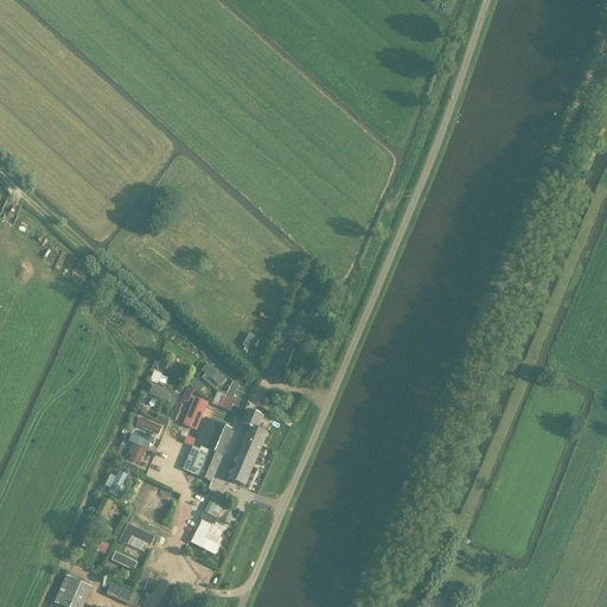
[(63,263),(61,270),(66,272),(70,256),(61,254),(59,262),(63,263)]
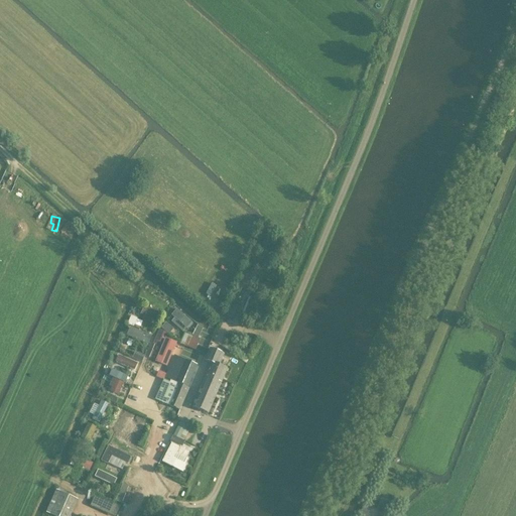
[(270,260),(277,251),(266,243),(264,247),(260,253),(270,260)]
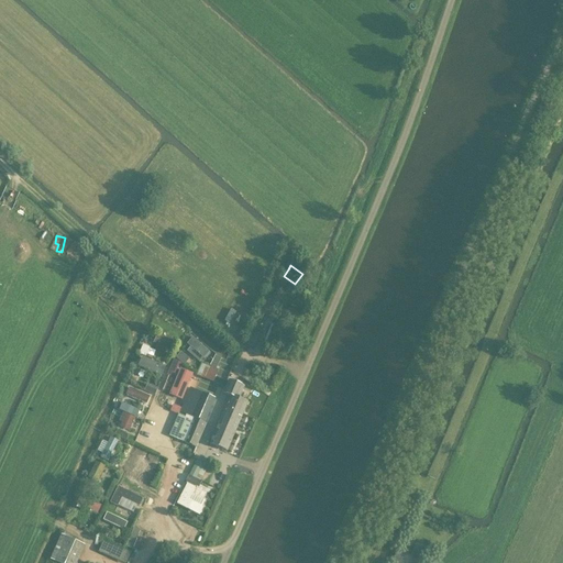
[(276,348),(283,330),(272,324),(264,342),(276,348)]
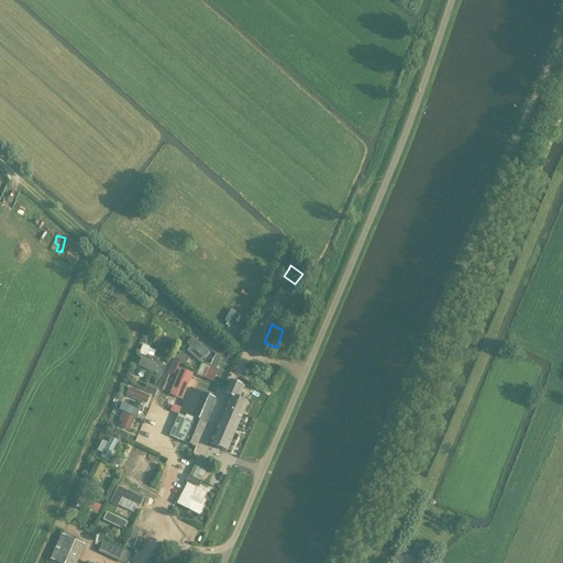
[(242,340),(246,331),(241,328),(236,338),(242,340)]
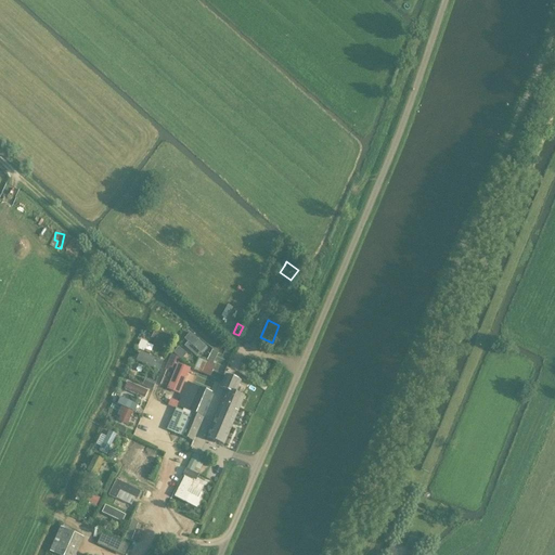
[(252,343),(256,330),(246,326),(241,339),(252,343)]
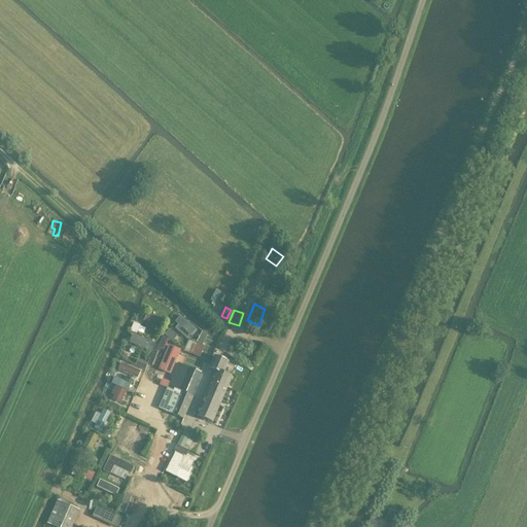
[(160,325),(163,320),(148,313),(145,317),(160,325)]
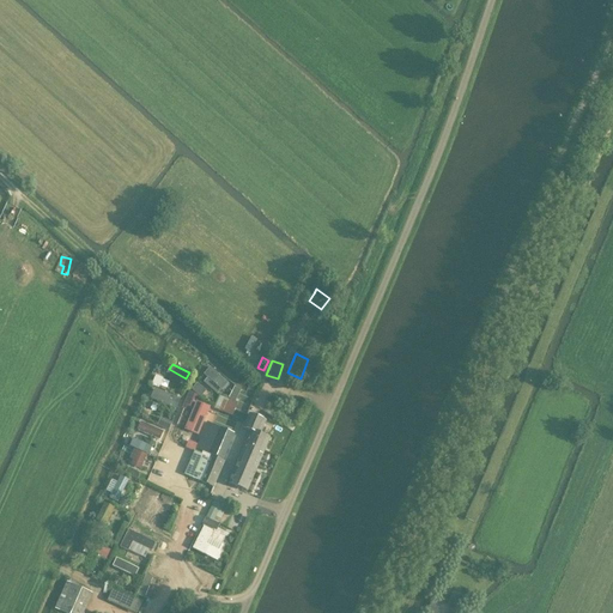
[(223,392),(229,386),(210,369),(204,375),(207,378),(222,390),(223,392)]
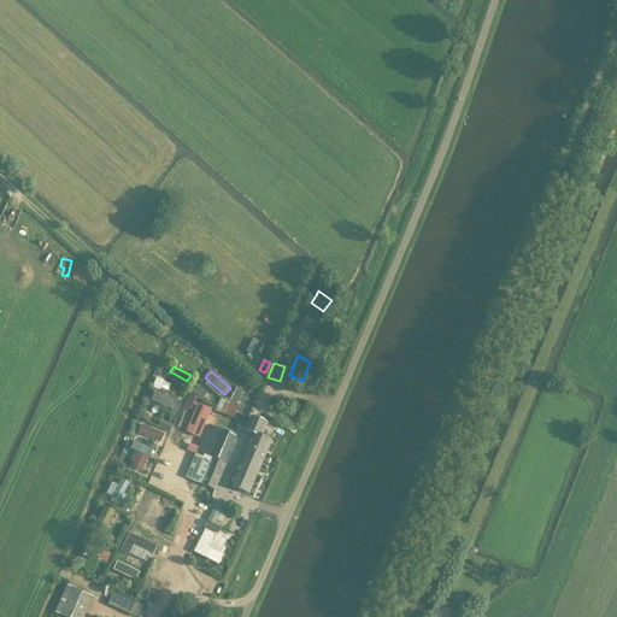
[(160,392),(164,382),(157,378),(153,388),(160,392)]
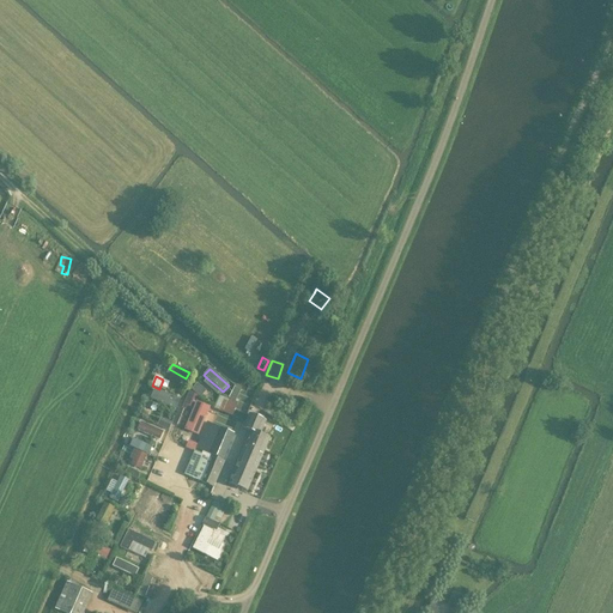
[(196,394),(201,388),(196,383),(192,390),(196,394)]
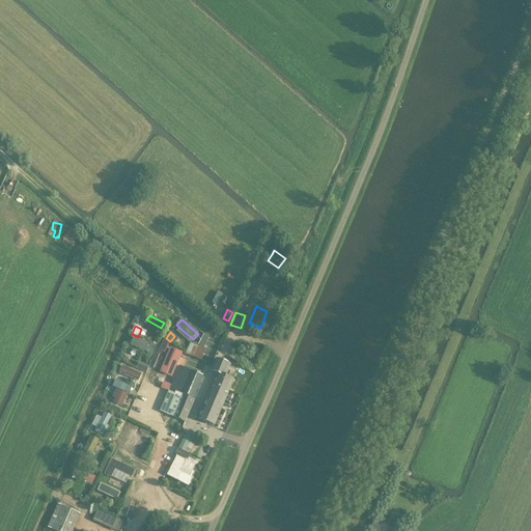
[(152,356),(157,346),(134,337),(131,345),(152,356)]
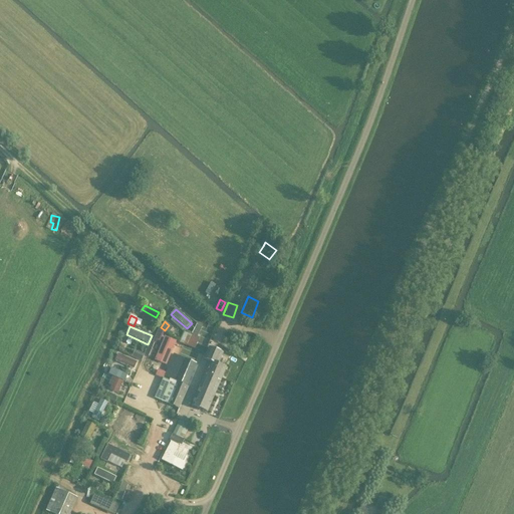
[(167,333),(165,330),(159,328),(156,335),(162,337),(164,333),(167,334),(167,333)]
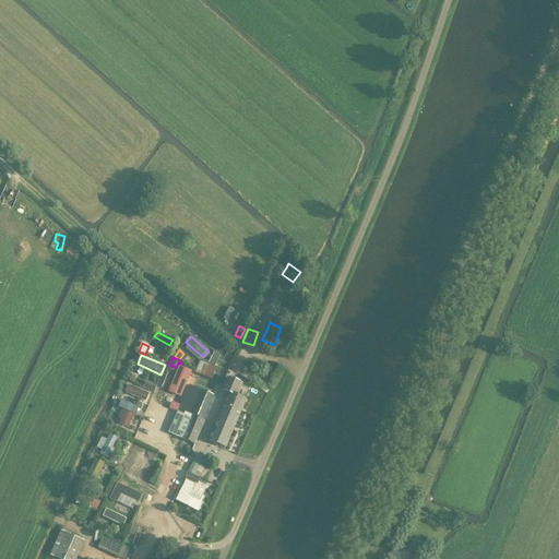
[(211,380),(216,368),(201,361),(195,372),(211,380)]
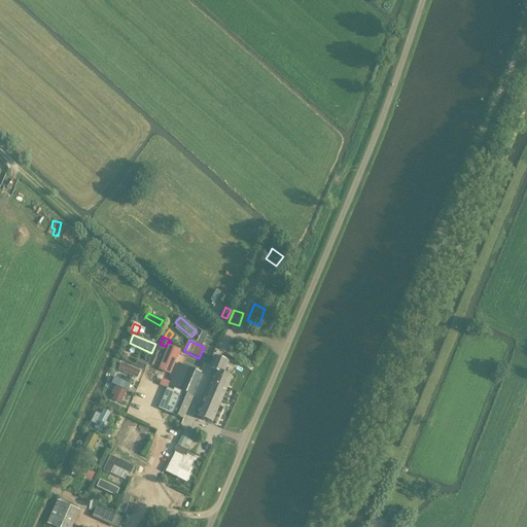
[(170,375),(180,351),(169,346),(159,370),(170,375)]
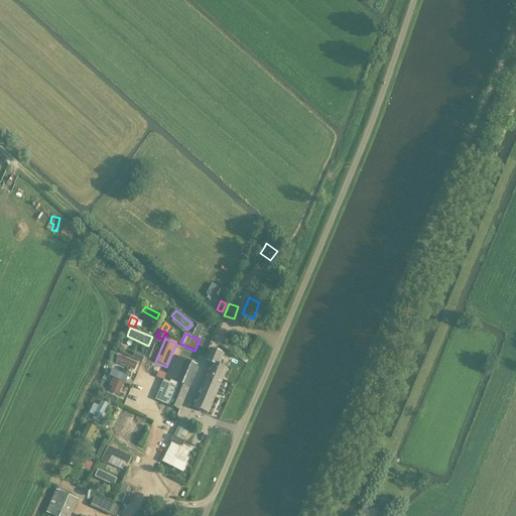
[(210,350),(205,361),(211,364),(207,373),(223,380),(227,370),(219,366),(224,355),(210,350)]
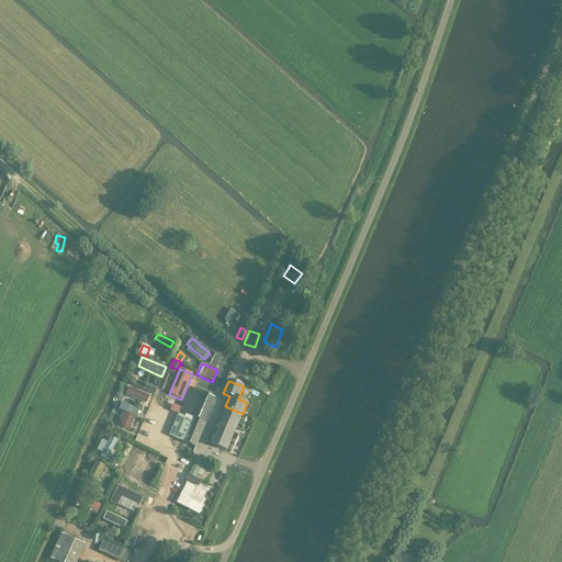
[(146,403),(149,396),(130,388),(126,394),(146,403)]
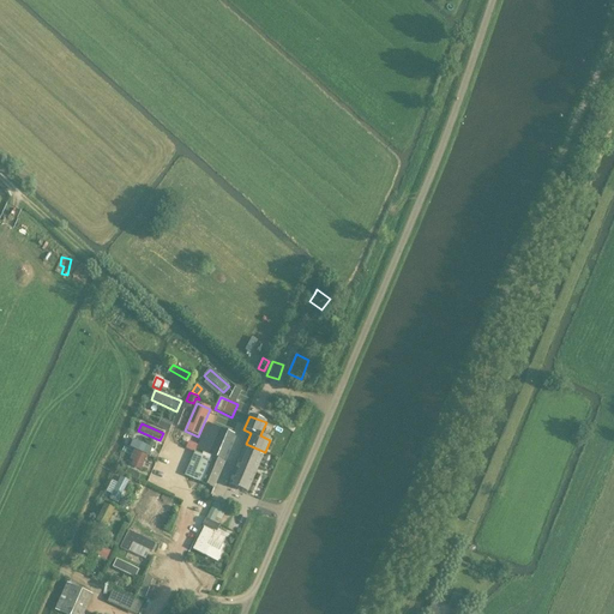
[(196,450),(205,455),(214,458),(224,462),(235,435),(206,425),(200,440),(196,450)]
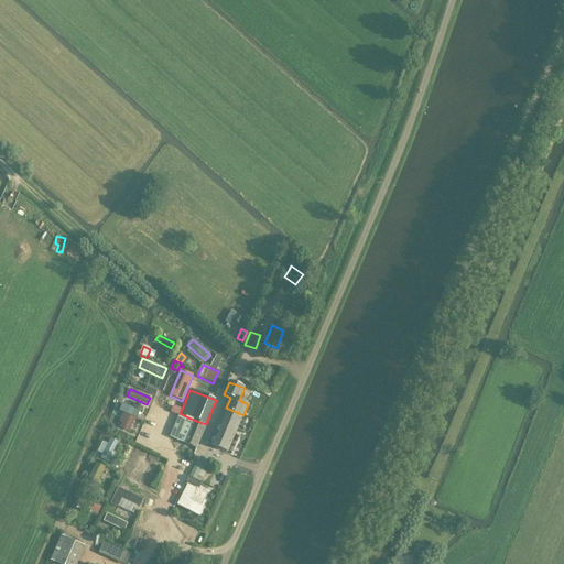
[(137,419),(139,412),(122,404),(119,411),(137,419)]
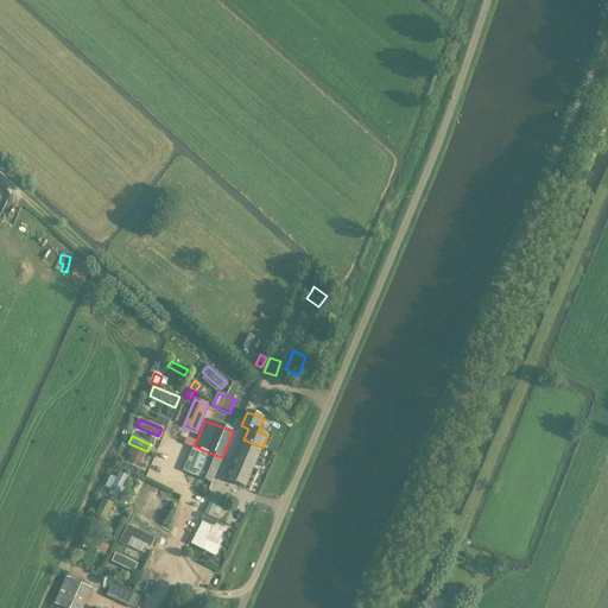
[(245,488),(263,448),(244,439),(229,474),(227,473),(226,475),(228,476),(226,480),(245,488)]
